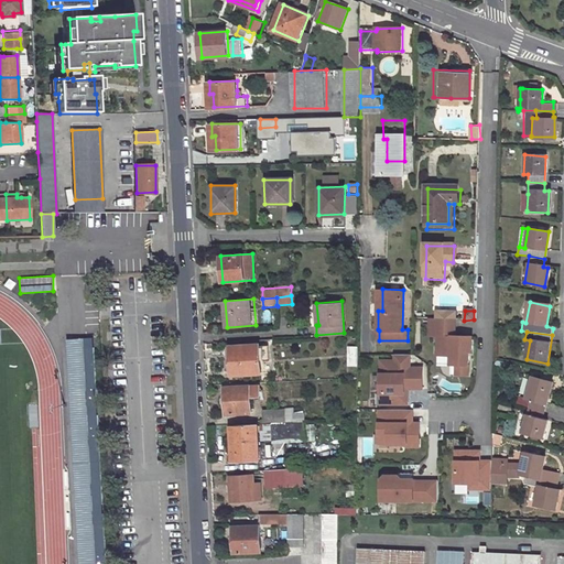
[(260,344),(226,346),(228,376),(264,372),(264,360),(270,359),(268,345),(260,345),(260,344)]
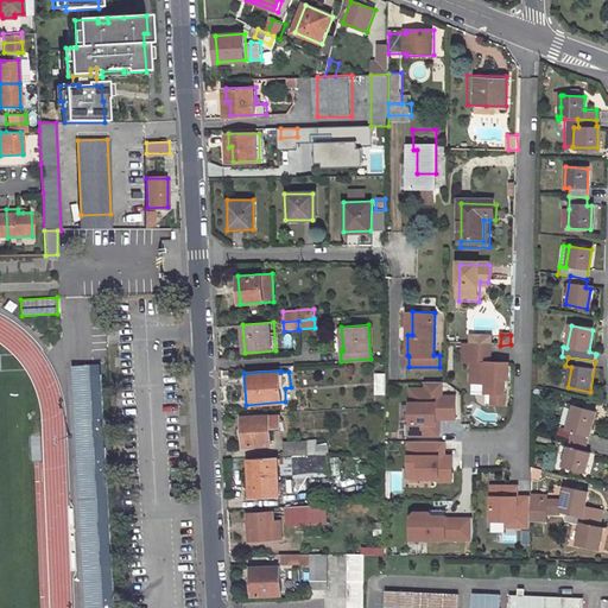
[(386,372),(375,372),(375,392),(386,392),(386,372)]
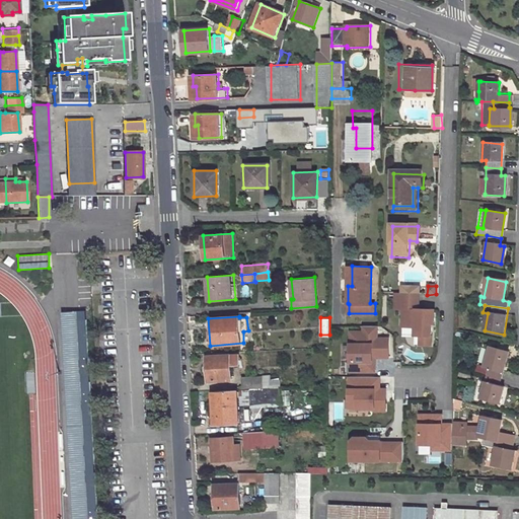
[(484,348),(479,365),(486,366),(490,349),(484,348)]
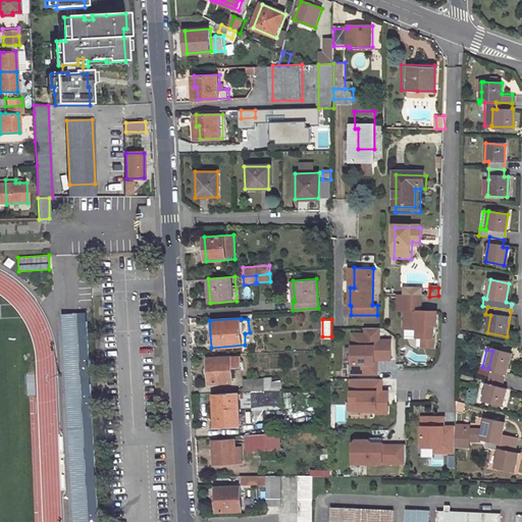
[(481,367),(479,374),(504,380),(510,355),(492,351),(488,368),(482,367),(481,367)]
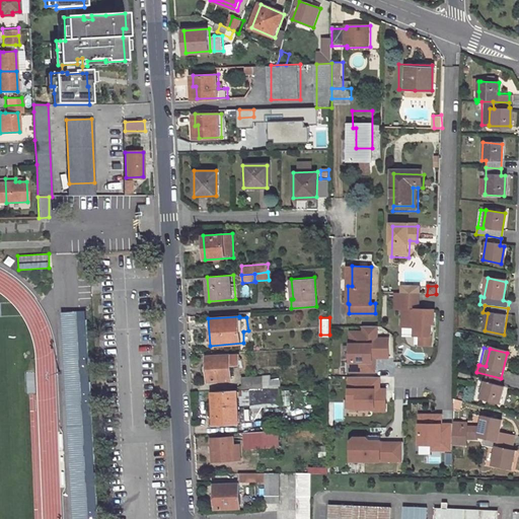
[(230,356),(208,357),(209,382),(232,380),(230,356)]
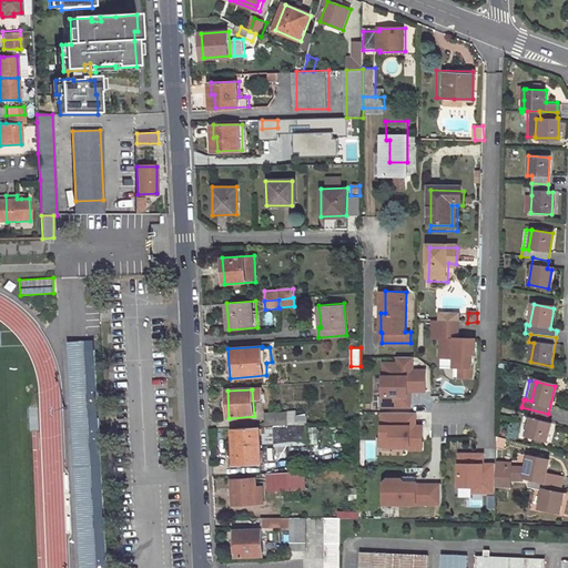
[(416,392),(373,392),(373,508),(415,508),(415,497),(415,489),(415,477),(415,474),(415,467),(416,436),(416,393),(416,392)]
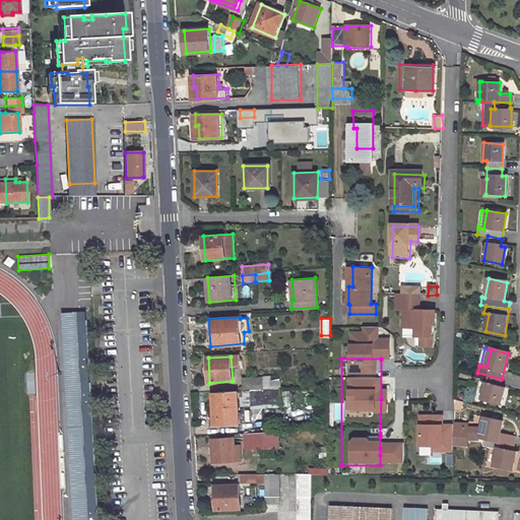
[(440,360),(381,360),(381,399),(440,399),(440,360)]
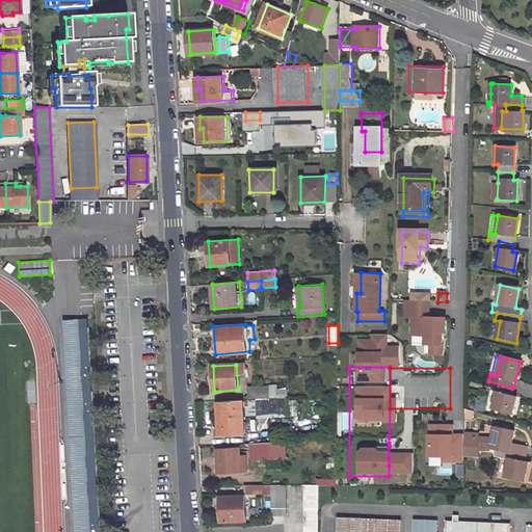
[(516,396),(512,395),(513,388),(488,381),(487,389),(497,392),(493,409),(512,415),(516,396)]
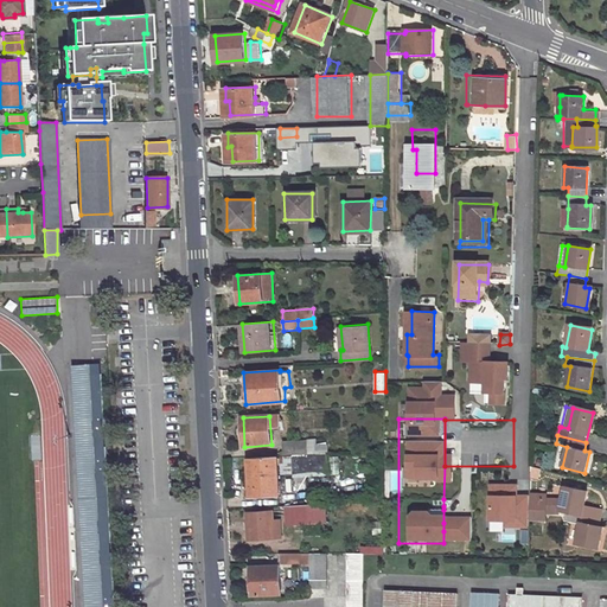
[(299,441),(279,442),(280,457),(292,457),(299,455),(299,441)]
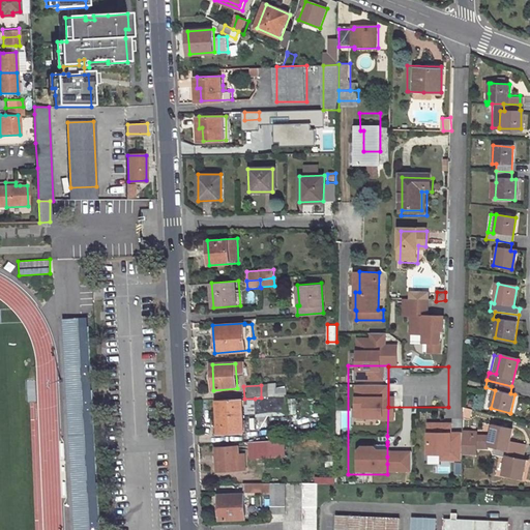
[(261,398),(255,399),(256,414),(287,412),(287,396),(261,398)]
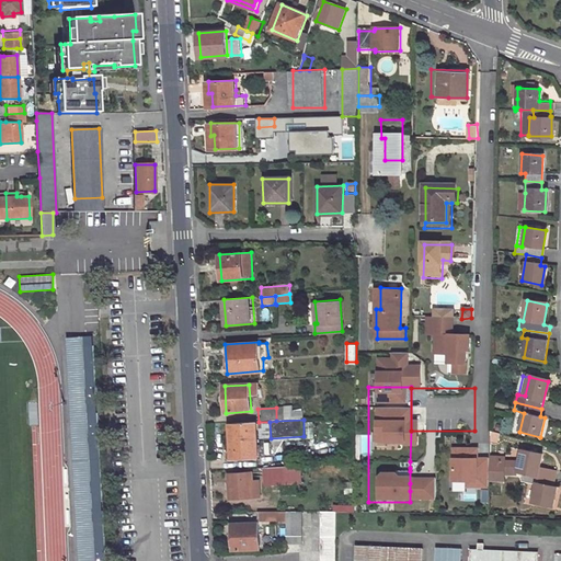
[(255,423),(229,424),(230,439),(227,439),(228,459),(256,458),(255,423)]
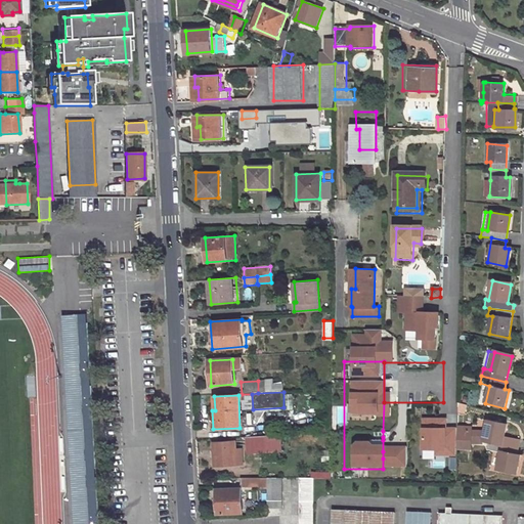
[(466,412),(467,404),(460,403),(459,412),(466,412)]
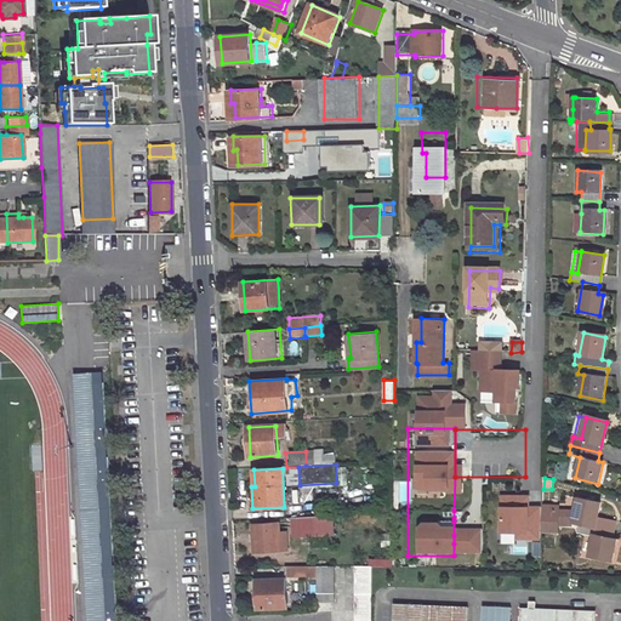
[(576,514),(574,523),(581,524),(611,531),(614,522),(598,519),(600,506),(580,500),(576,514)]
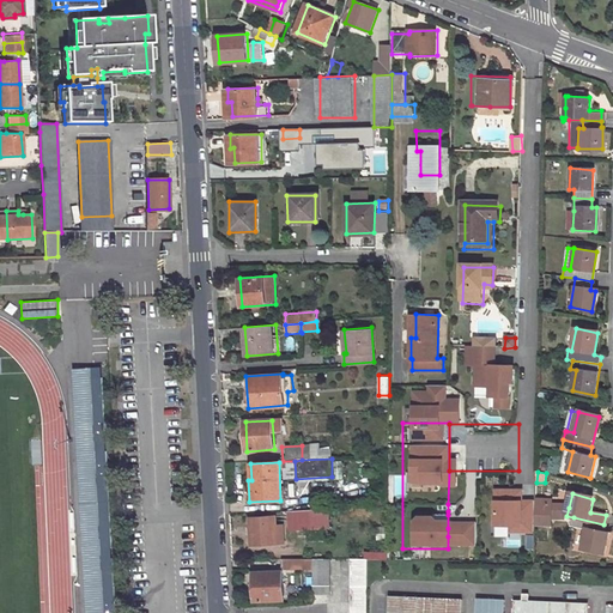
[(388,496),(371,496),(371,505),(388,504),(388,496)]
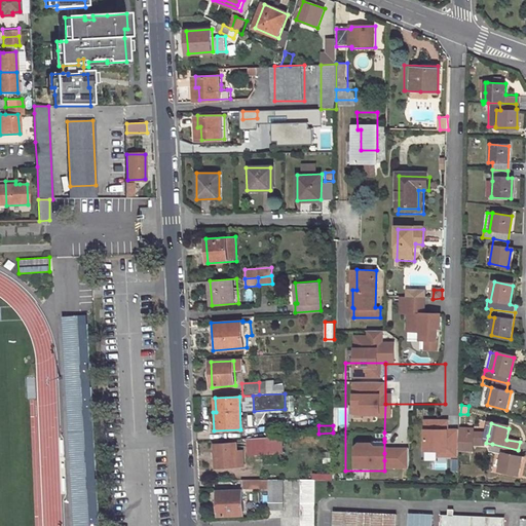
[(467,429),(460,429),(460,442),(474,442),(474,434),(466,434),(467,429)]
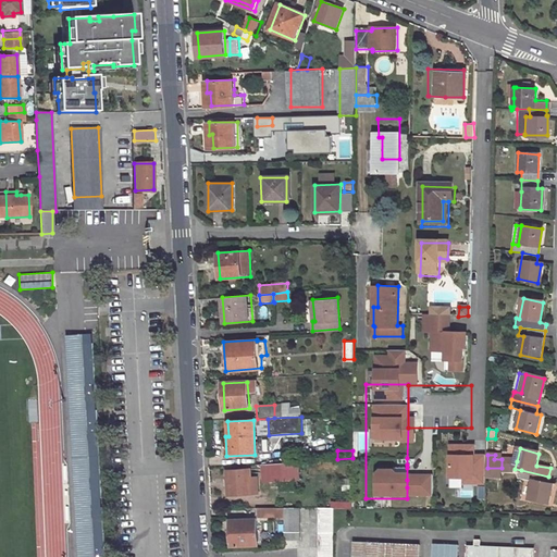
[(517,461),(502,459),(502,468),(515,469),(517,461)]
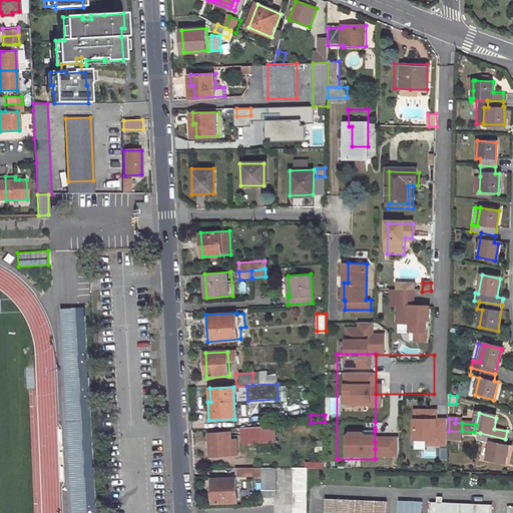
[(265,426),(242,428),(242,436),(244,436),(245,443),(266,442),(265,426)]
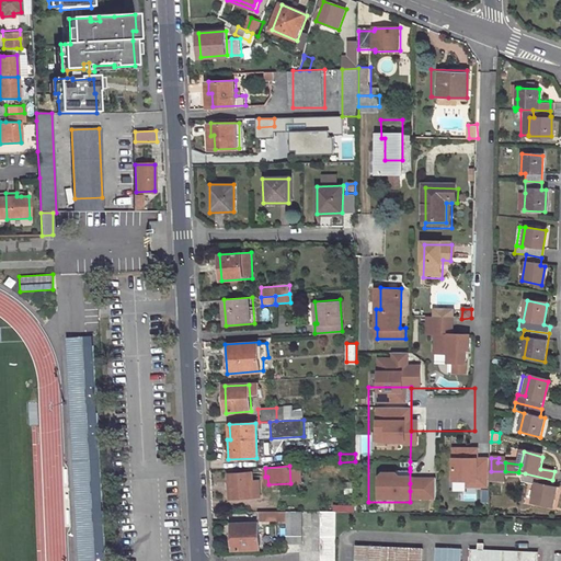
[(410,471),(410,483),(414,483),(414,487),(450,487),(450,471),(410,471)]
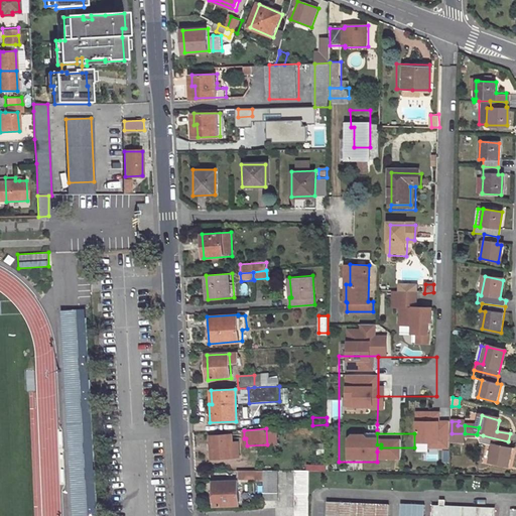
[(465,433),(452,433),(450,441),(465,441),(465,433)]
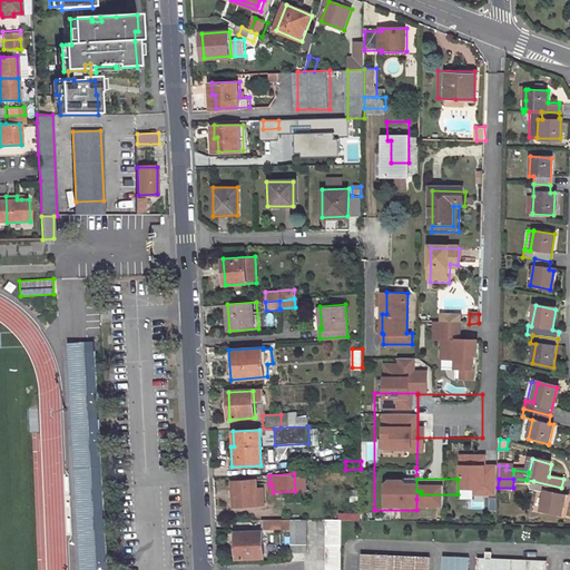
[(256,481),(234,482),(235,507),(263,505),(263,489),(256,489),(256,481)]
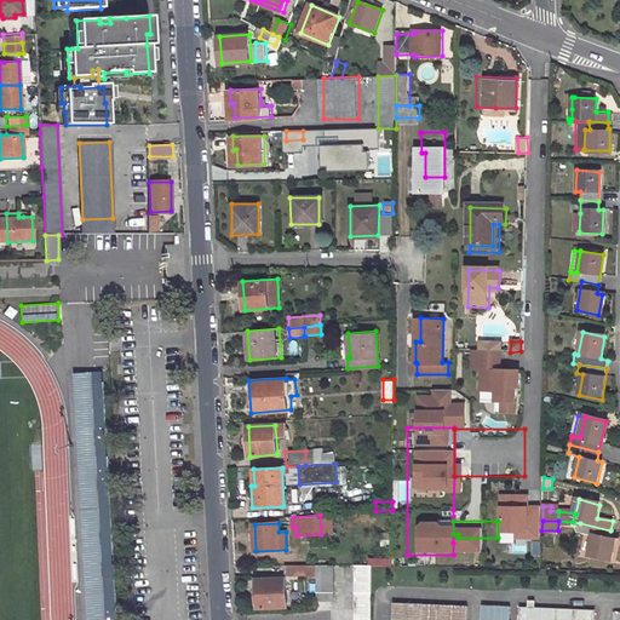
[(592,535),(587,556),(610,561),(615,541),(608,539),(610,530),(580,523),(578,532),(592,535)]
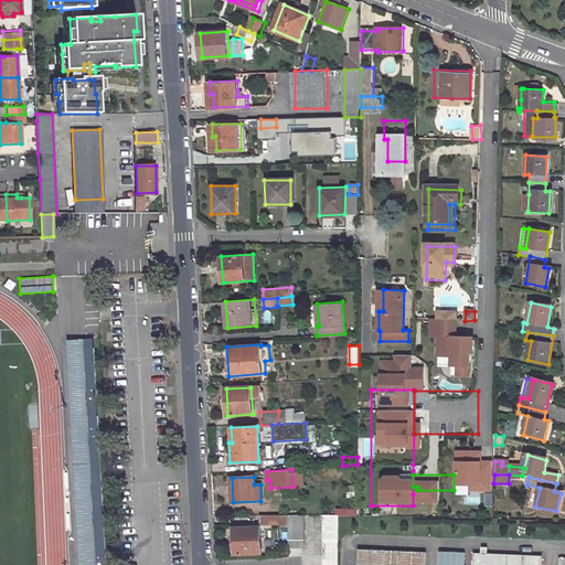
[(466,504),(481,504),(481,492),(466,492),(466,504)]
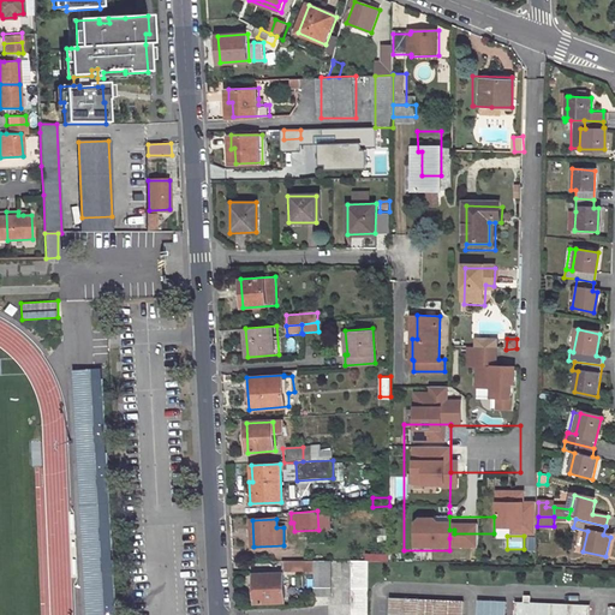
[(526,536),(527,550),(536,550),(536,536),(526,536)]
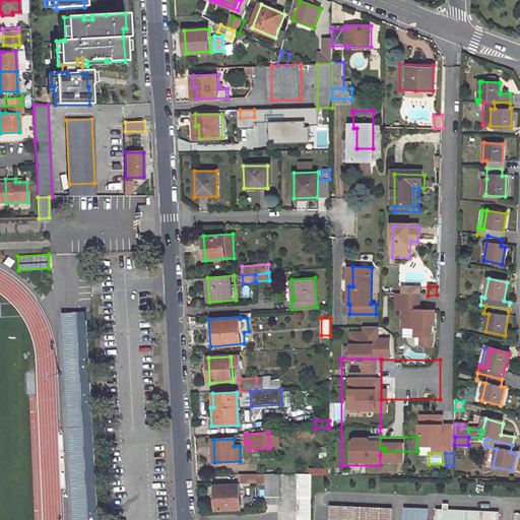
[(328,465),(328,474),(380,476),(380,465),(341,465),(328,465)]
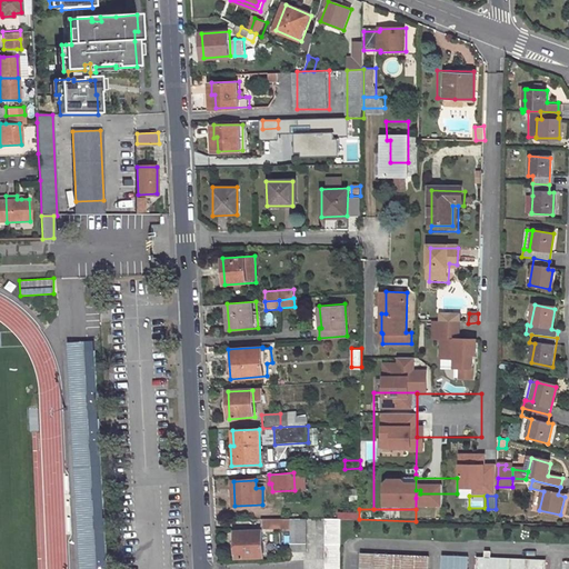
[(287,519),(261,519),(261,529),(287,529),(287,519)]
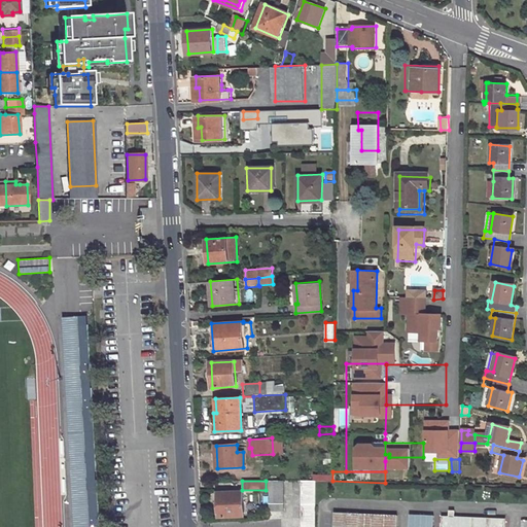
[(285,481),(271,481),(271,511),(285,511),(285,481)]
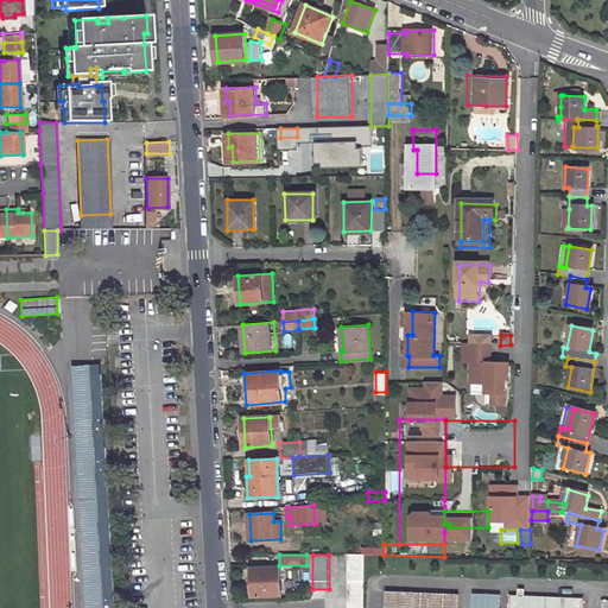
[(348,607),(365,607),(366,555),(349,555),(348,607)]
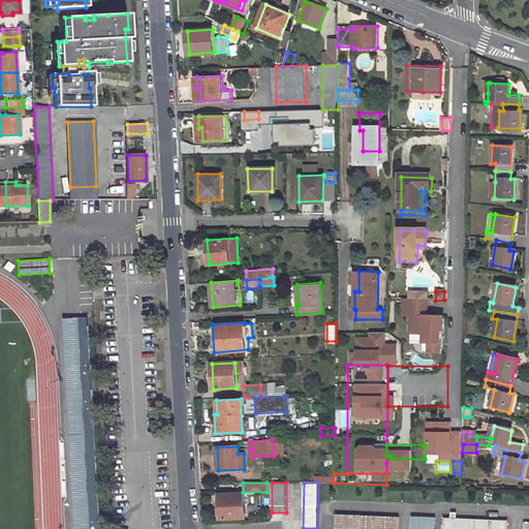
[(245,493),(219,494),(221,518),(246,517),(245,493)]
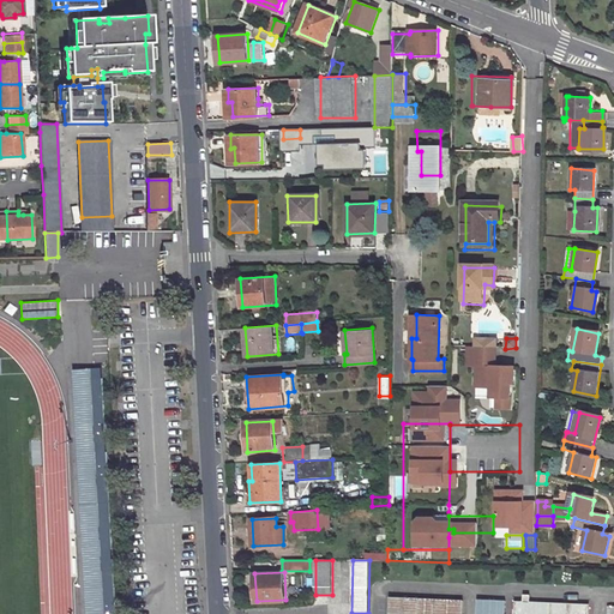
[(477,613),(505,613),(506,599),(477,599),(477,613)]
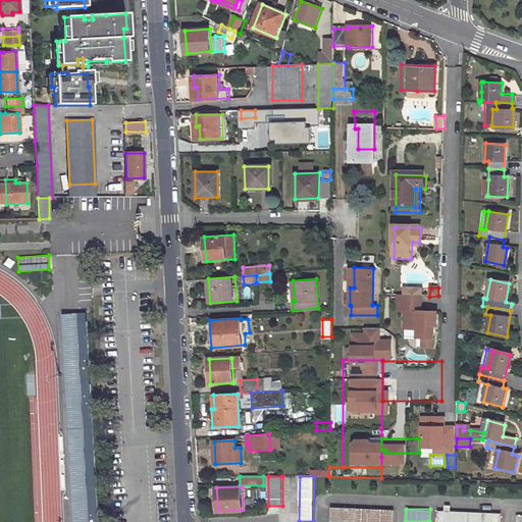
[(332,510),(331,521),(395,521),(396,512),(332,510)]
